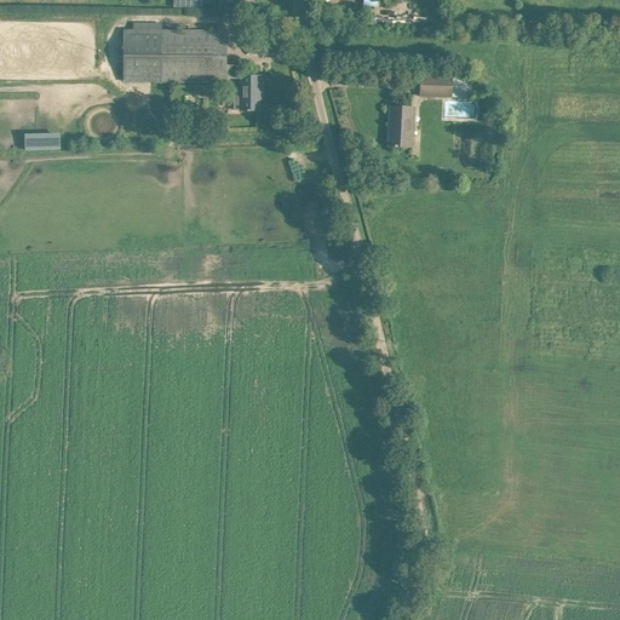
[(227,32),(214,32),(125,30),(124,81),(227,82),(227,79),(237,79),(237,65),(227,65),(227,32)]
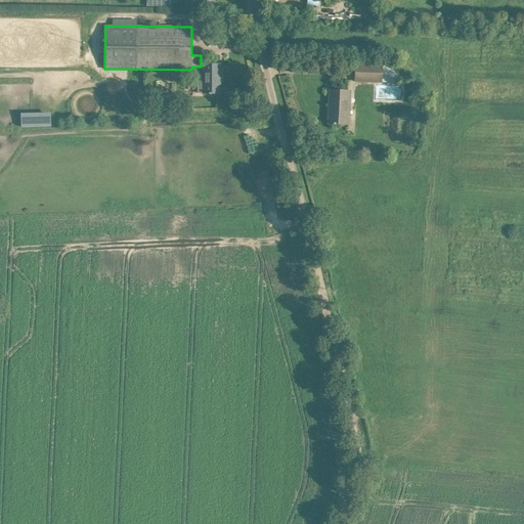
[(355,62),(354,80),(381,81),(382,63),(355,62)]
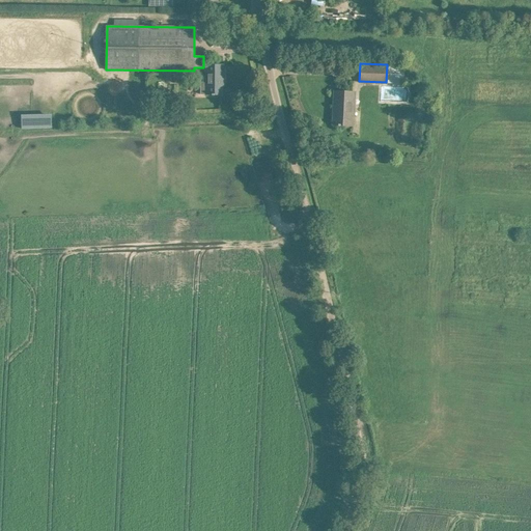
[(200,76),(200,94),(206,94),(212,94),(212,95),(215,95),(215,94),(221,94),(221,86),(220,86),(220,80),(223,80),(223,65),(206,65),(206,76),(200,76)]
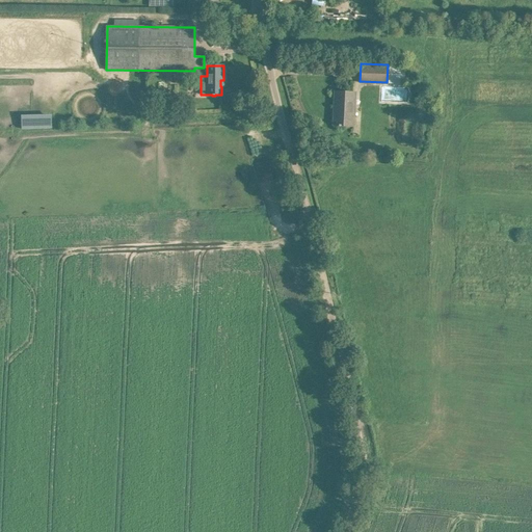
[(334,125),(344,126),(353,126),(353,107),(350,107),(351,92),(345,92),(335,91),(334,125)]
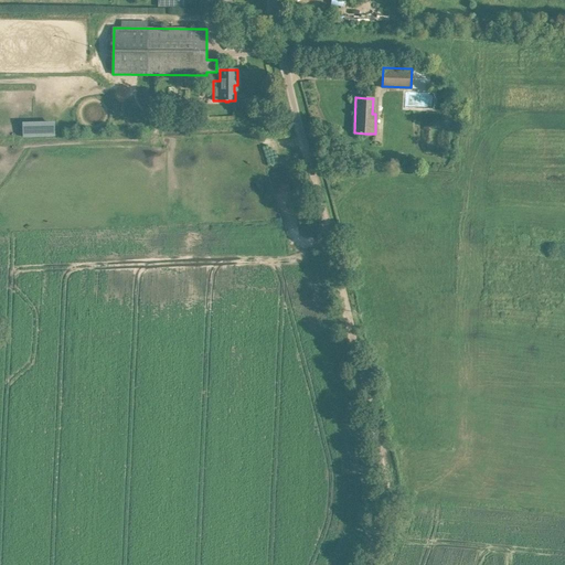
[(24,136),(57,136),(56,120),(24,121),(24,136)]
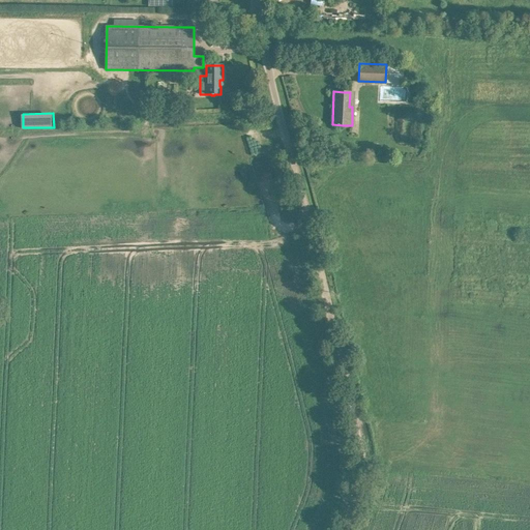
[(245,131),(249,149),(262,146),(259,129),(245,131)]
